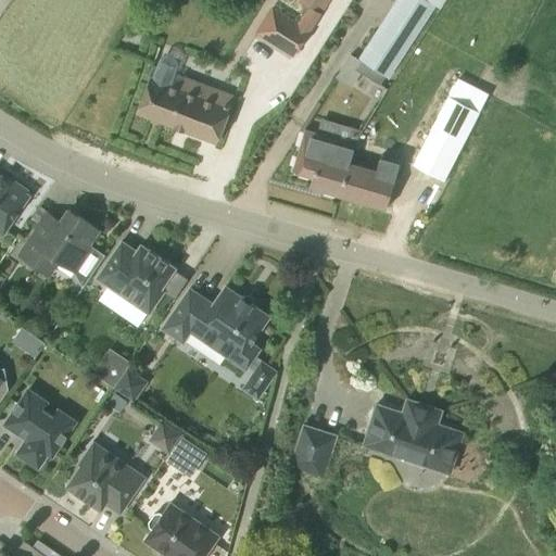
[(329,0),(299,0),(299,1),(307,7),(298,21),(272,5),(255,32),(294,55),(329,0)]
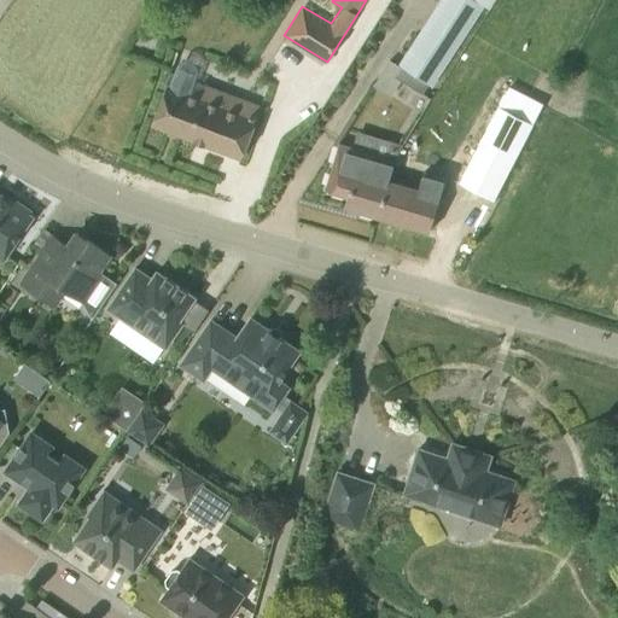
[(495,0),(438,0),(397,64),(401,66),(394,76),(421,94),(427,85),(432,87),(484,5),(490,10),(495,0)]
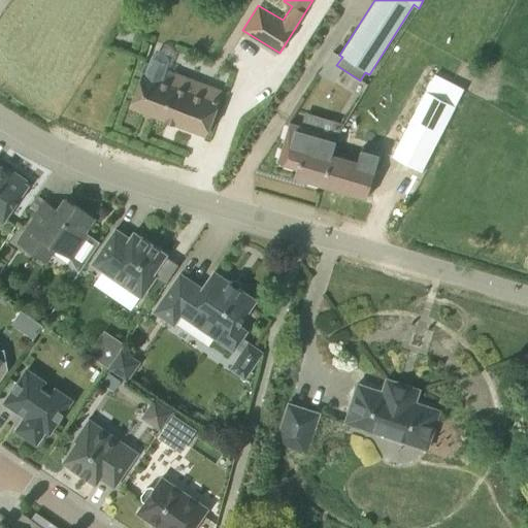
[(138,87),(131,106),(204,134),(211,114),(221,91),(174,72),(165,69),(168,62),(168,60),(168,59),(168,57),(168,56),(167,54),(166,53),(165,52),(163,51),(161,51),(160,50),(158,50),(157,50),(155,51),(154,52),(153,53),(152,54),(151,55),(143,73),(138,87)]
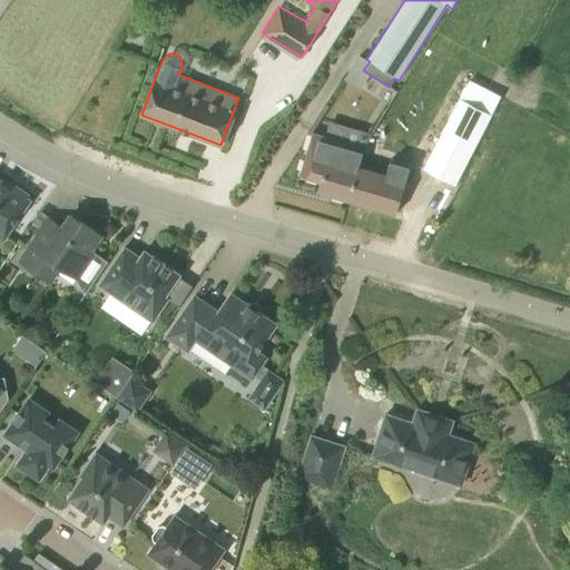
[(459,99),(423,169),(454,185),(490,115),(459,99)]
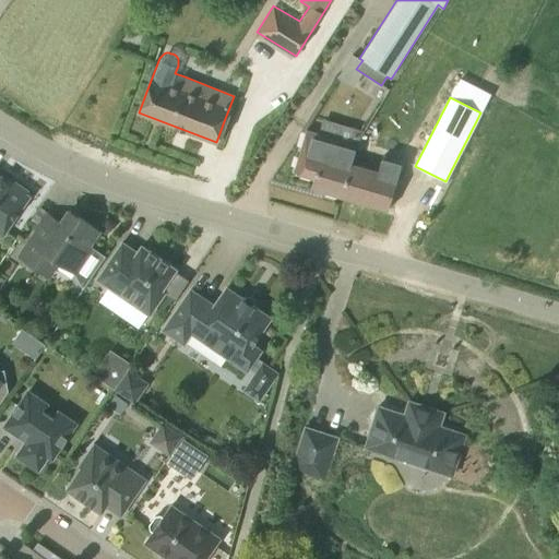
[(342,195),(356,149),(356,144),(364,131),(323,118),(319,132),(307,129),(301,150),(295,171),(316,177),(312,187),(342,195)]
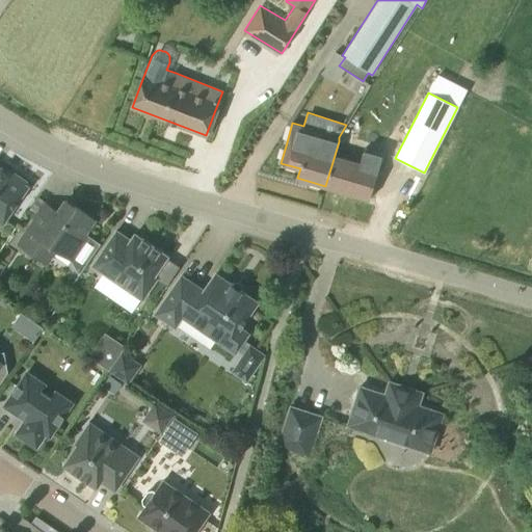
[(325,186),(353,194),(362,164),(361,163),(365,150),(339,141),(325,186)]
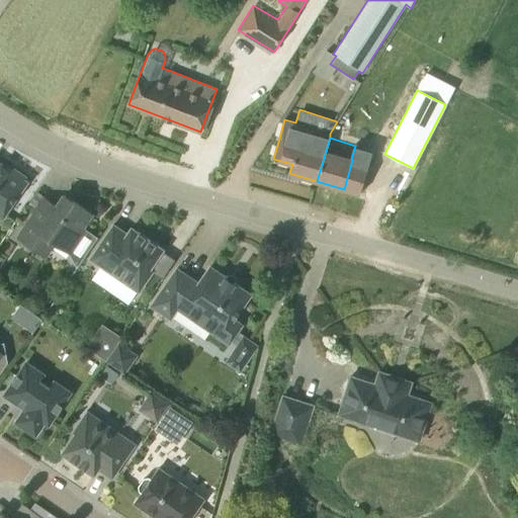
[(12,171),(0,163),(0,217),(2,219),(16,198),(27,182),(24,179),(25,176),(13,168),(12,171)]
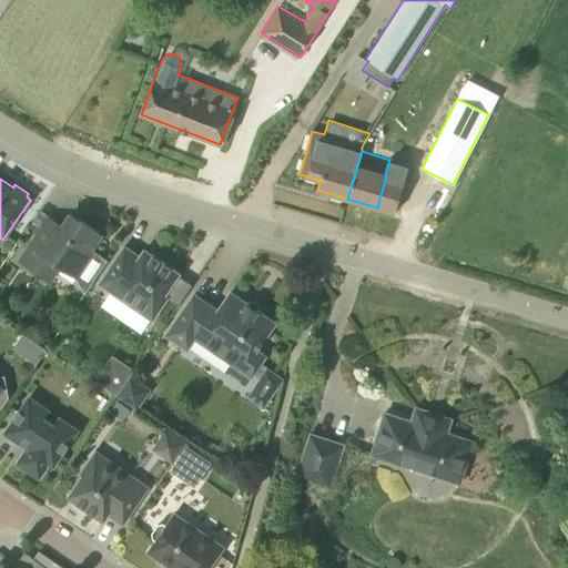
[(37,235),(20,260),(49,280),(59,265),(77,277),(75,279),(84,293),(107,260),(93,251),(93,253),(90,251),(100,234),(80,220),(70,214),(66,220),(62,226),(49,217),(37,235)]
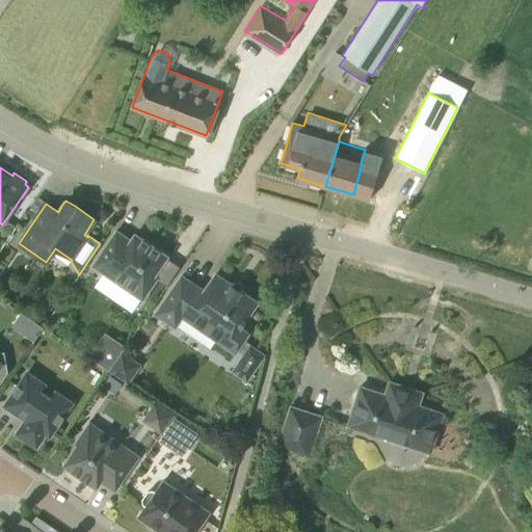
[(105,247),(92,266),(141,300),(144,296),(156,278),(153,276),(167,256),(141,238),(133,233),(129,239),(116,231),(105,247)]
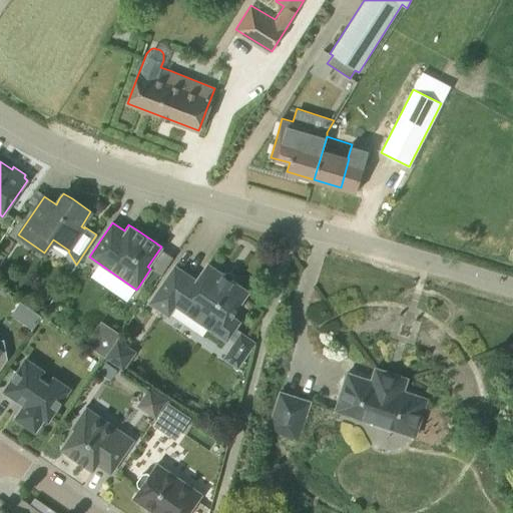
[(175,305),(226,340),(239,322),(231,316),(247,292),(207,264),(196,281),(175,266),(163,282),(150,302),(168,315),(175,305)]
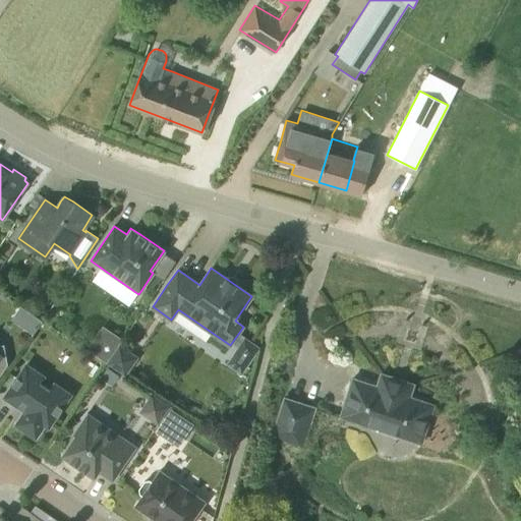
[(20,306),(11,320),(34,334),(42,321),(20,306)]
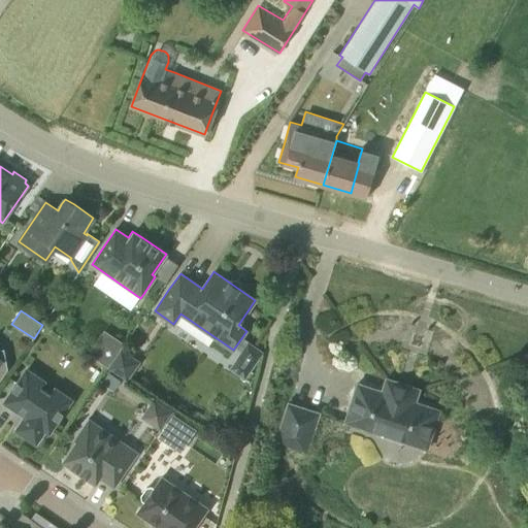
[(96,348),(117,354),(121,337),(100,332),(96,348)]
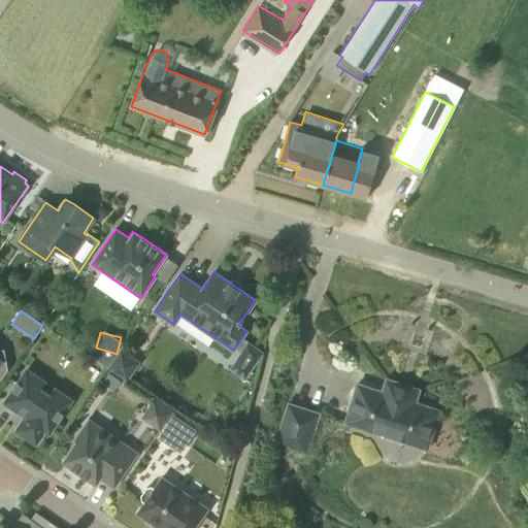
[(238,356),(228,369),(244,381),(254,366),(263,352),(248,341),(238,356)]
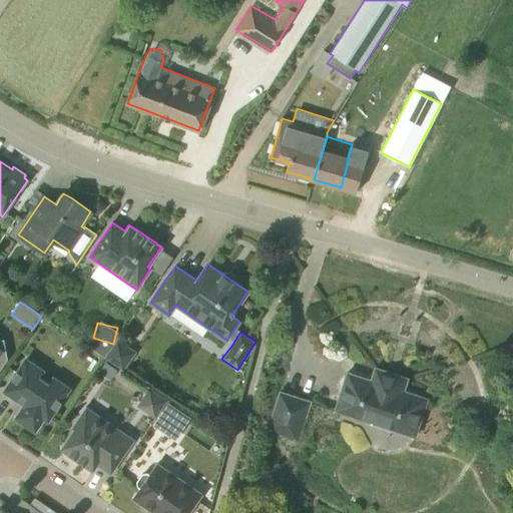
[(123,371),(136,352),(118,338),(104,357),(123,371)]
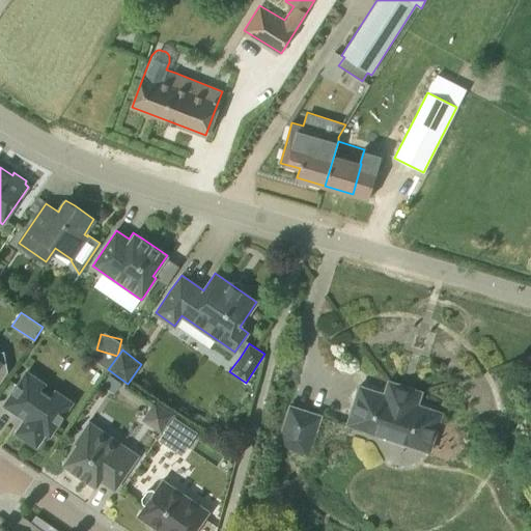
[(27,369),(17,387),(5,404),(26,418),(17,432),(36,446),(45,432),(49,435),(73,400),(55,388),(51,395),(42,390),(46,383),(27,369)]
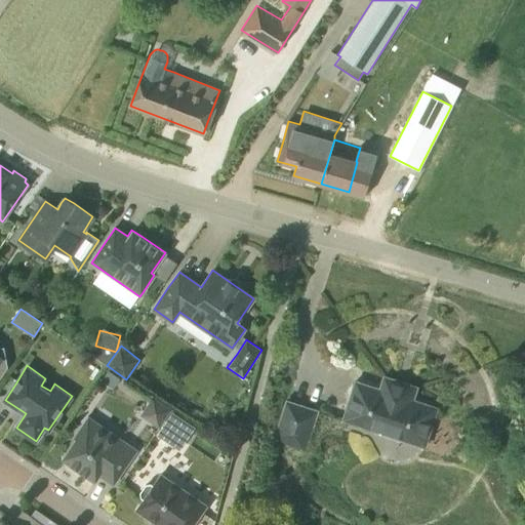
[(384,376),(379,389),(355,381),(349,401),(342,420),(425,447),(431,428),(437,408),(412,400),(417,387),(384,376)]
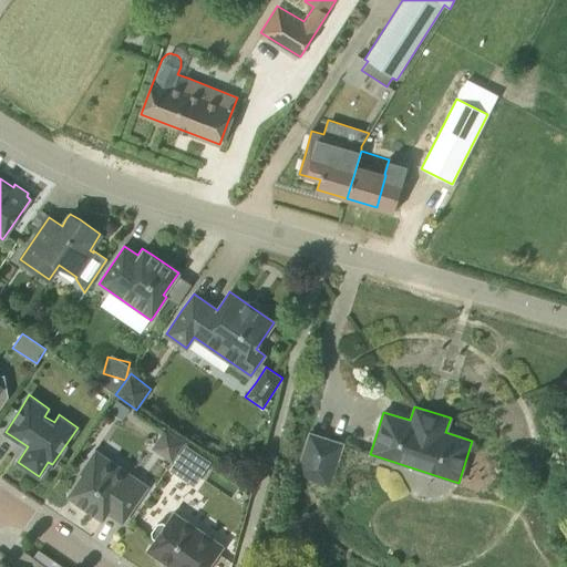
[(151,447),(172,462),(186,442),(165,428),(151,447)]
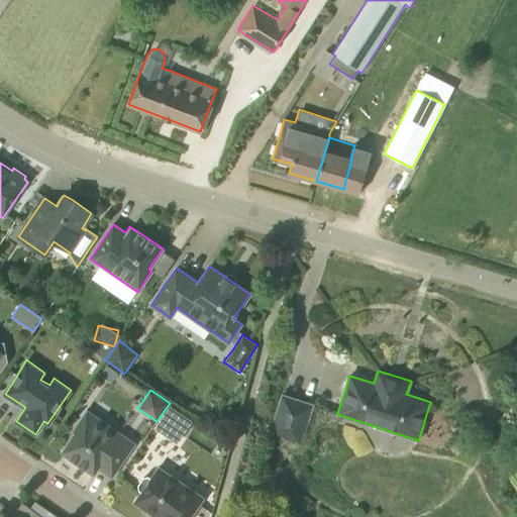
[(300,443),(313,405),(282,395),(270,433),(300,443)]
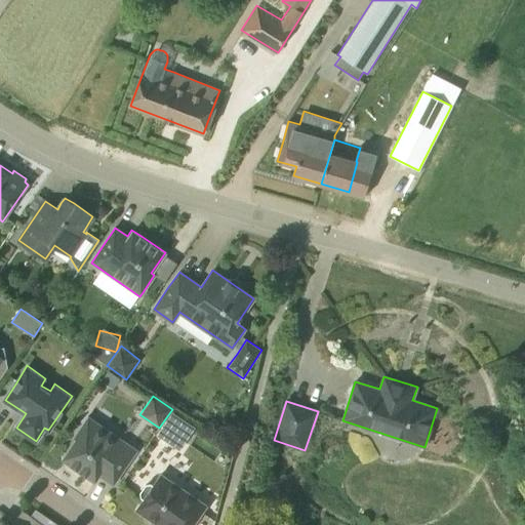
[(166,420),(157,434),(167,440),(187,439),(195,425),(185,418),(172,410),(166,420)]
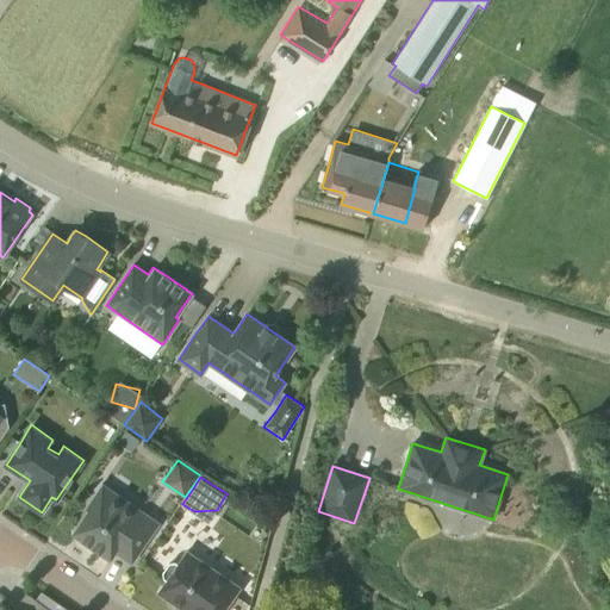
[(131,562),(145,543),(156,528),(99,489),(86,508),(89,510),(73,534),(103,554),(109,547),(131,562)]
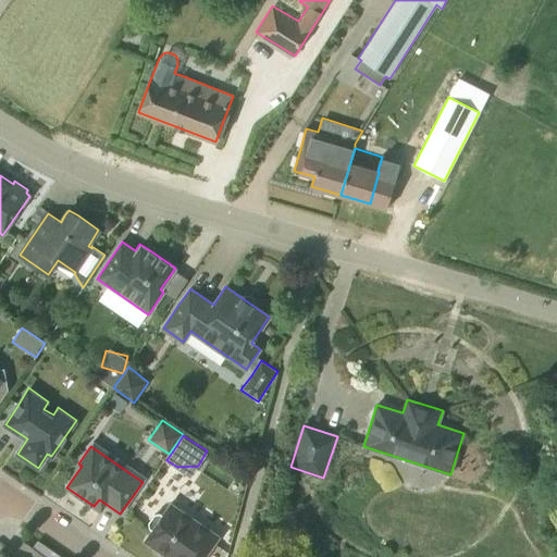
[(205,556),(219,536),(171,503),(162,515),(160,512),(155,514),(149,522),(150,527),(152,529),(145,541),(168,556),(205,556)]
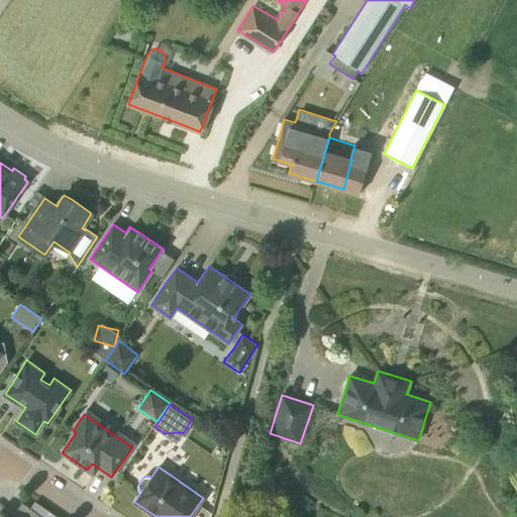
[(14,516),(7,516),(0,511),(0,516),(41,516),(22,502),(13,514),(16,515),(14,516)]
